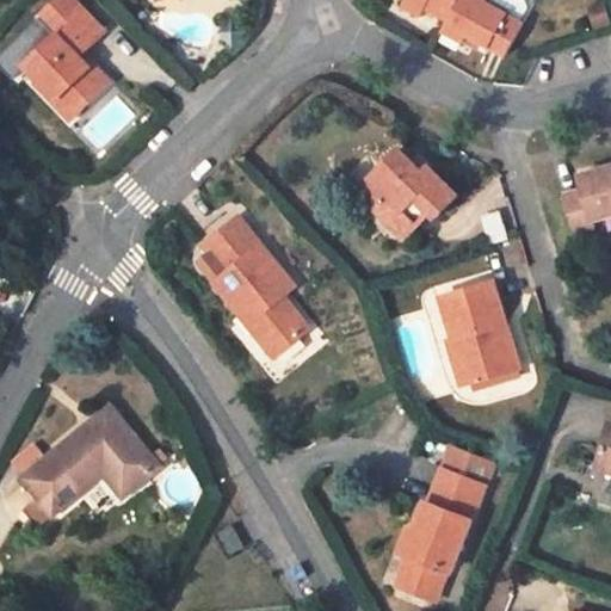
[(105,32),(74,0),(55,0),(39,16),(57,35),(26,65),(57,98),(63,93),(80,111),(111,80),(97,65),(92,67),(80,55),(84,51),(105,32)]
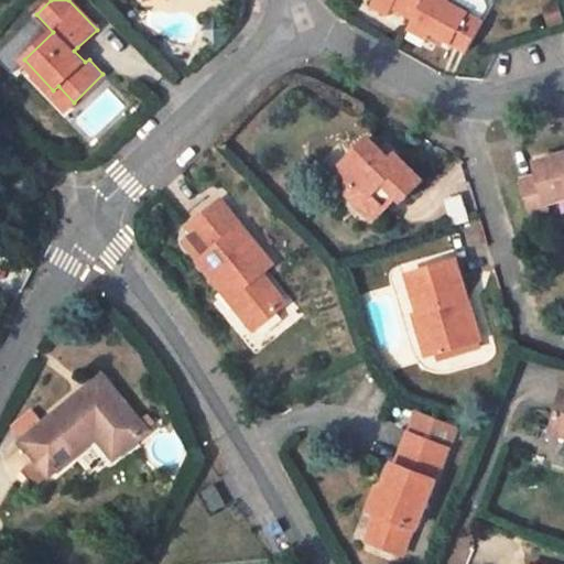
[(375,0),(373,4),(389,12),(394,4),(414,15),(423,0),(375,0)]
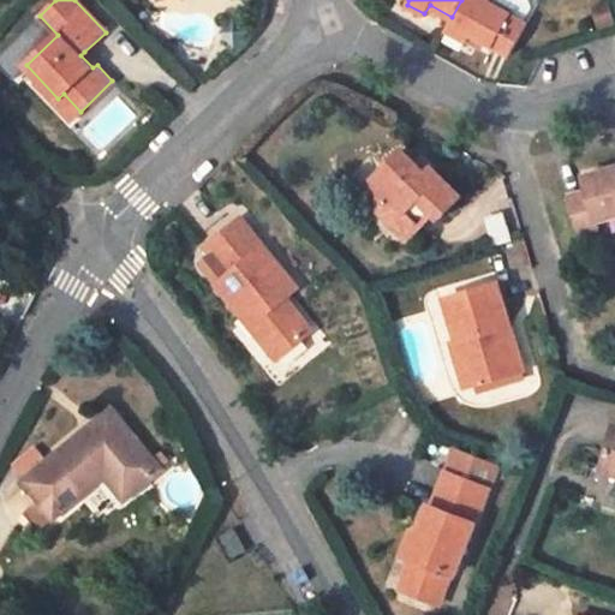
[(494,0),(461,0),(452,17),(445,30),(465,40),(470,30),(509,52),(526,22),(524,21),(511,13),(513,10),(494,0)]
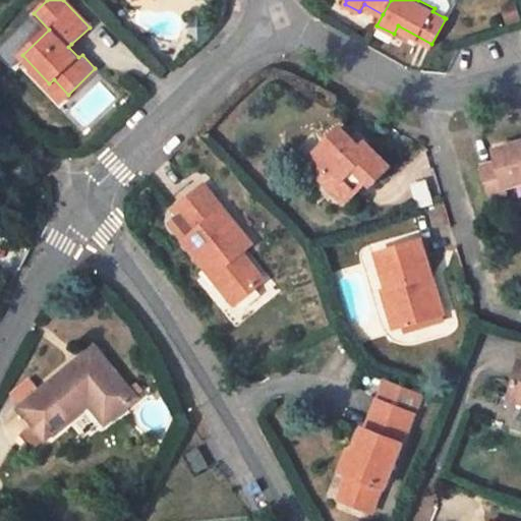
[(449,0),(418,0),(435,8),(432,11),(444,17),(451,5),(449,0)]
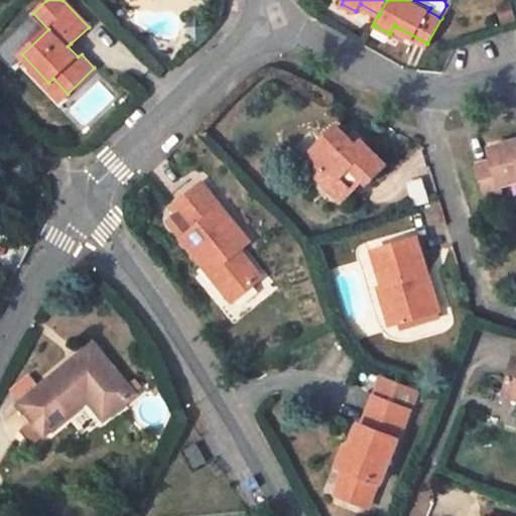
[(515,18),(511,2),(497,6),(503,26),(515,21),(515,18)]
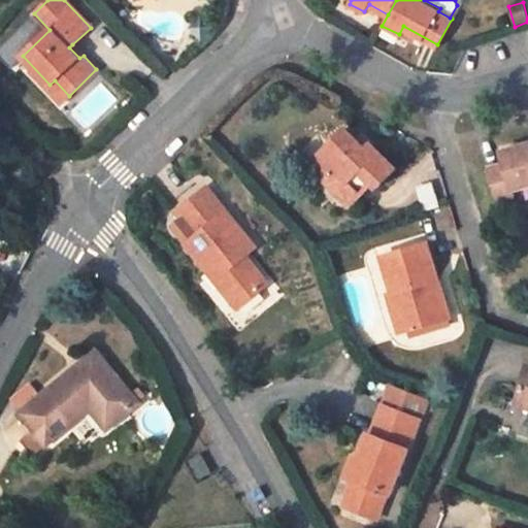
[(79,58),(84,56),(72,44),(69,47),(79,58)]
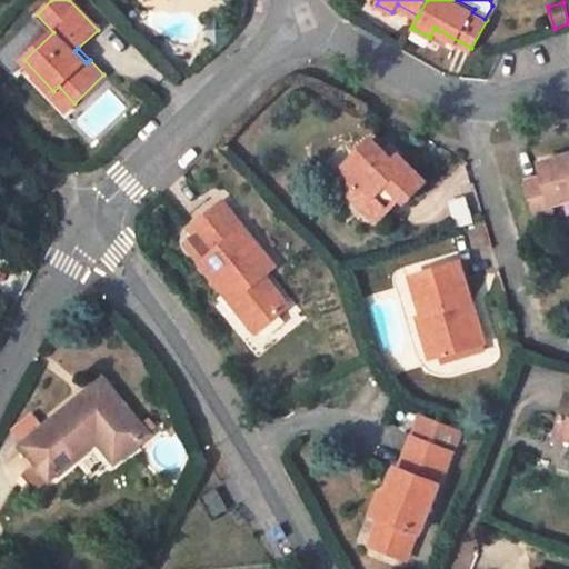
[(53,91),(70,108),(75,103),(59,87),(53,91)]
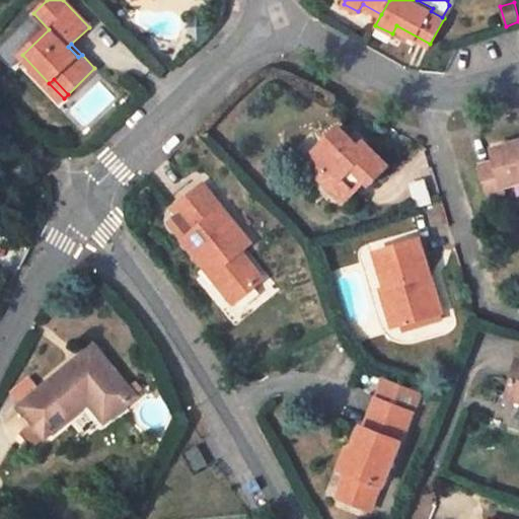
[(350,138),(339,127),(305,159),(319,173),(327,166),(354,194),(365,182),(369,187),(389,166),(365,141),(359,146),(350,138)]
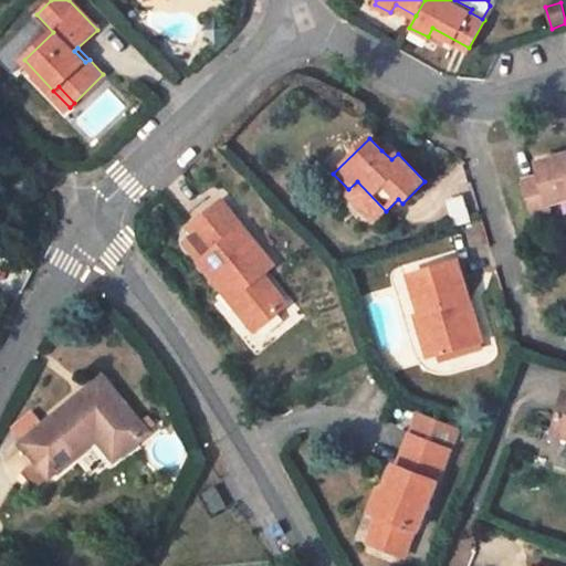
[(398,154),(388,145),(381,150),(391,159),(398,154)]
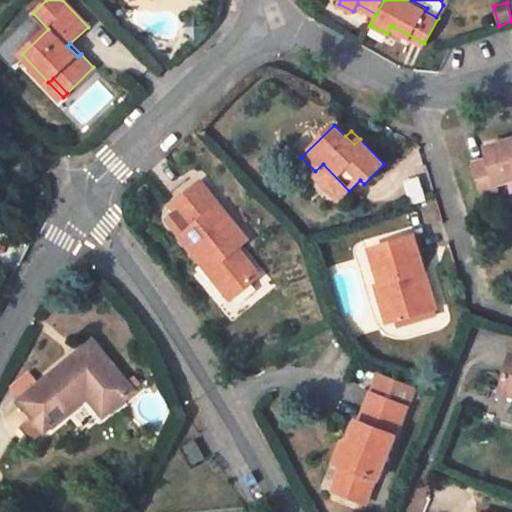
[(511,138),(483,147),(486,158),(470,162),(480,194),(498,189),(496,183),(511,178),(511,138)]
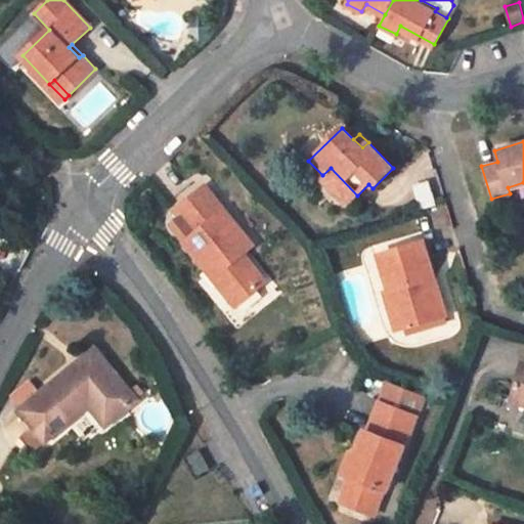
[(319,178),(347,206),(357,195),(331,168),(322,175),(319,178)]
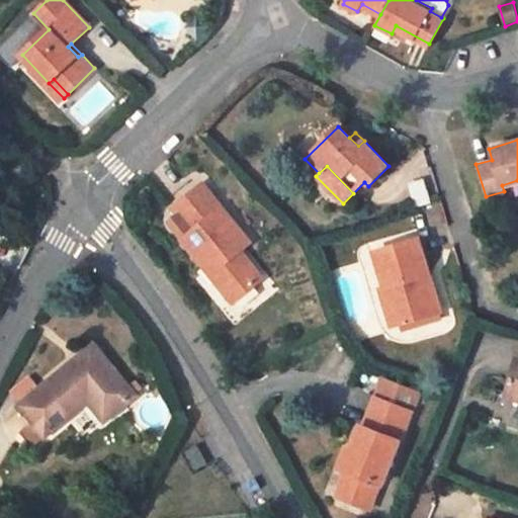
[(246,237),(202,184),(173,207),(191,231),(181,239),(232,303),(262,277),(236,245),(246,237)]
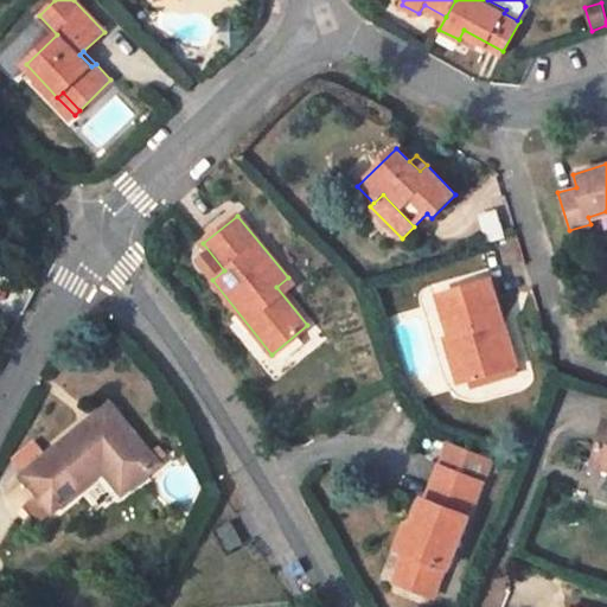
[(283,294),(294,286),(288,278),(276,287),(283,294)]
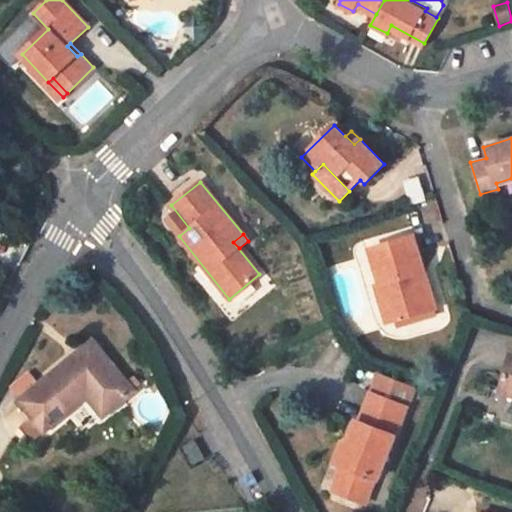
[(434,307),(414,234),(371,248),(381,282),(384,281),(396,320),(413,314),(434,307)]
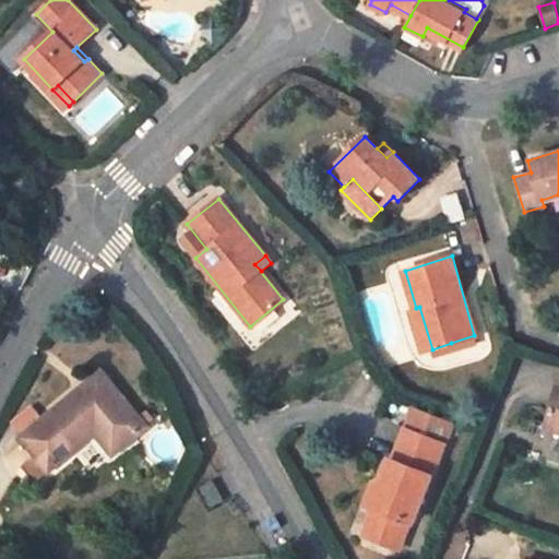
[(408,310),(421,353),(432,349),(419,307),(416,308),(408,310)]
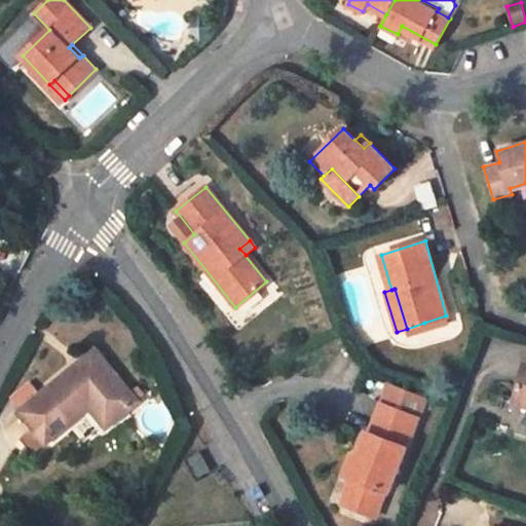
[(427,331),(449,325),(446,315),(424,323),(427,331)]
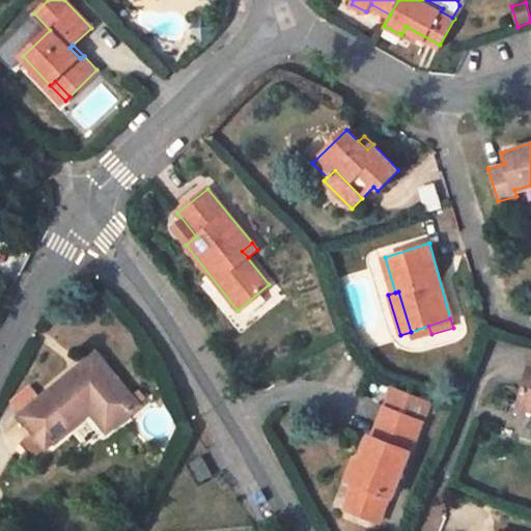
[(103,361),(96,354),(77,370),(83,379),(103,361)]
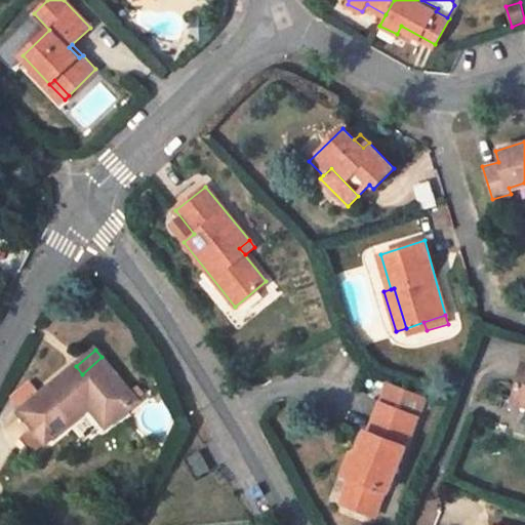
[(21,410),(46,442),(88,408),(96,402),(113,422),(139,402),(102,357),(82,374),(76,366),(21,410)]
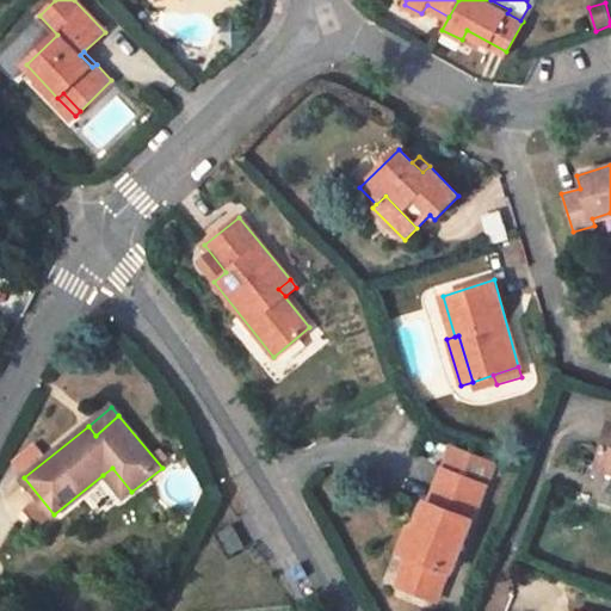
[(610,424),(597,463),(610,467),(610,424)]
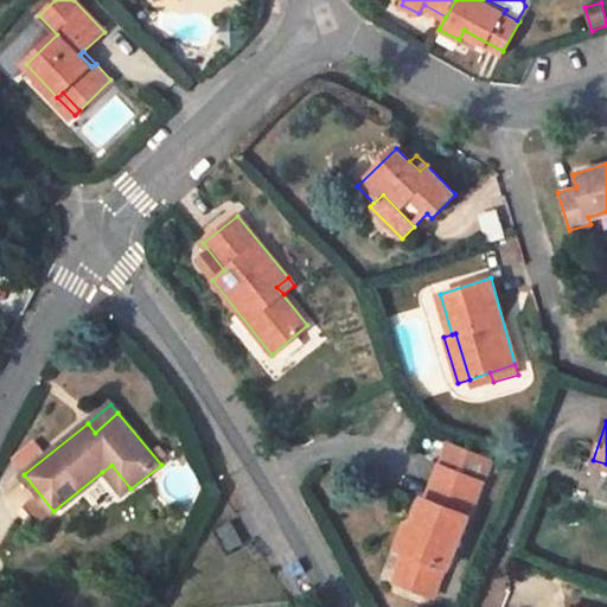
[(449,439),(438,465),(427,497),(422,494),(411,524),(402,550),(403,551),(413,554),(406,574),(429,583),(438,564),(449,568),(481,480),(492,457),(449,439)]
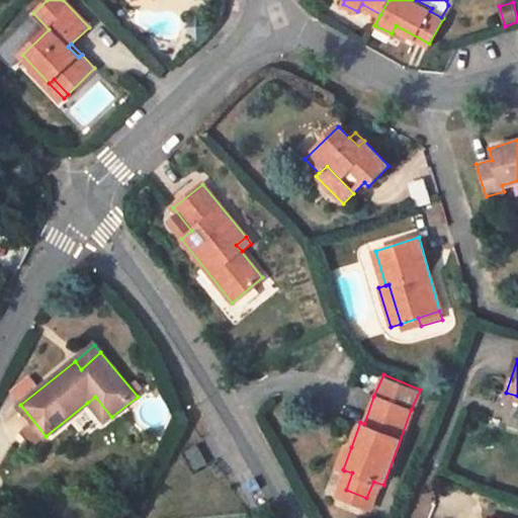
[(517,396),(506,393),(505,398),(517,401),(517,396)]
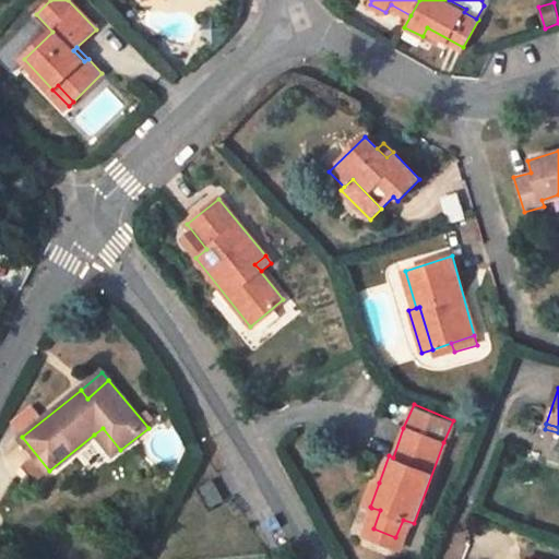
[(94,435),(113,455),(120,450),(103,428),(94,435)]
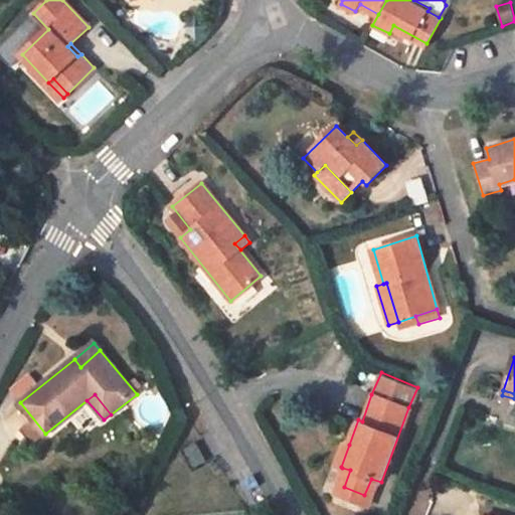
[(342,443),(334,464),(341,467),(349,445),(342,443)]
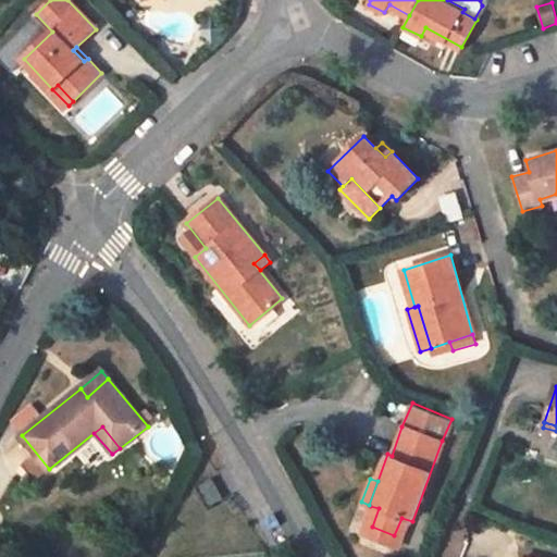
[(224,500),(212,482),(201,489),(212,507),(224,500)]
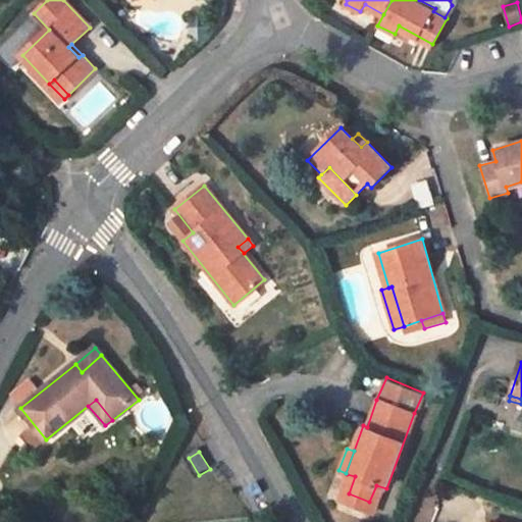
[(347,474),(338,499),(373,513),(382,487),(376,485),(369,502),(349,493),(355,476),(347,474)]
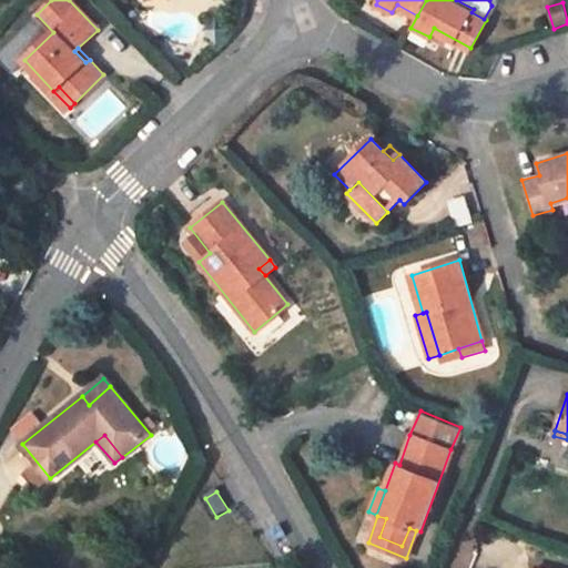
All buildings are outlined.
